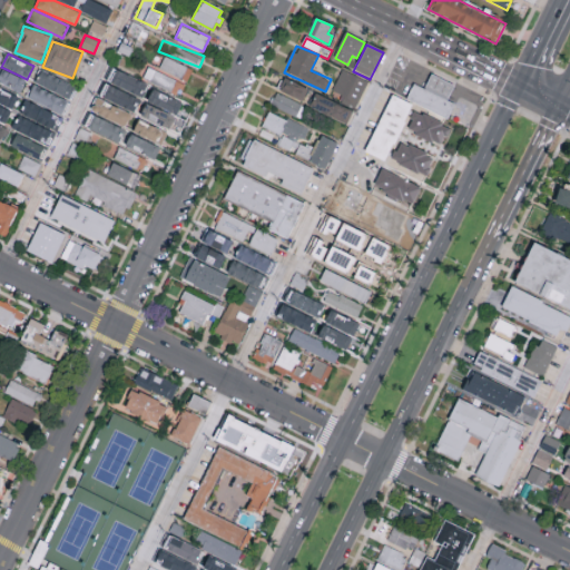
[(159,68),(187,80),(193,68),(165,56),(159,68)]
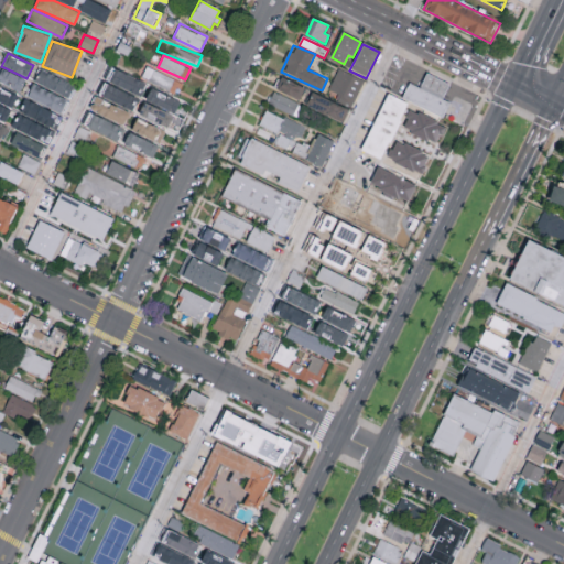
[(141,77),(176,94),(182,82),(147,65),(141,77)]
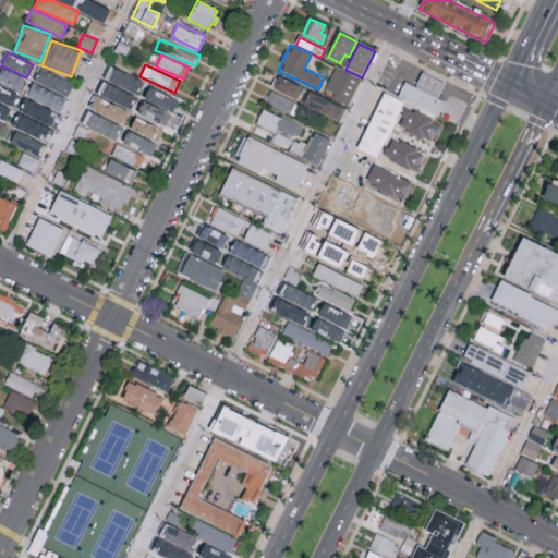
[(0,82),(21,89),(25,76),(0,67),(0,82)]
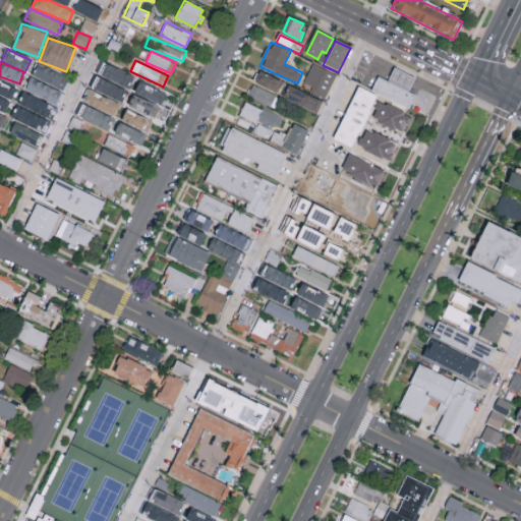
[(97,75),(91,89),(124,103),(135,75),(102,62),(97,75)]
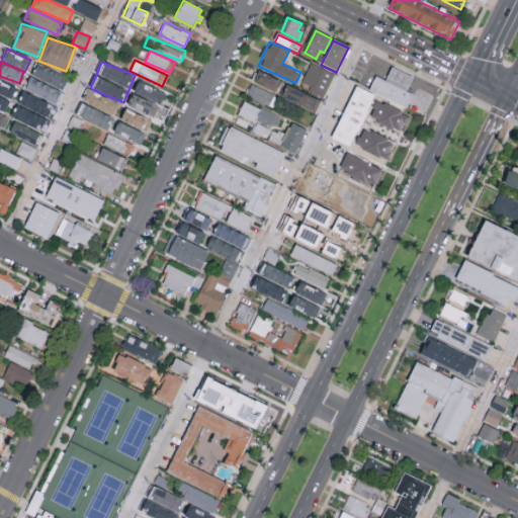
[(334,73),(311,63),(301,81),(313,86),(310,92),(323,98),(334,73)]
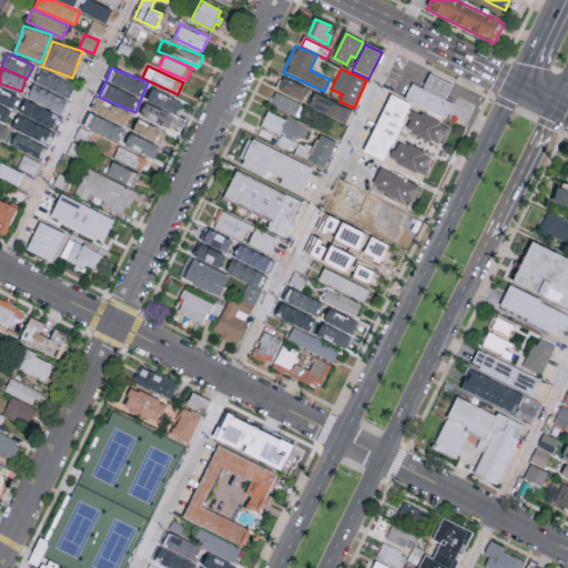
[(34,83),(70,98),(75,84),(40,70),(34,83)]
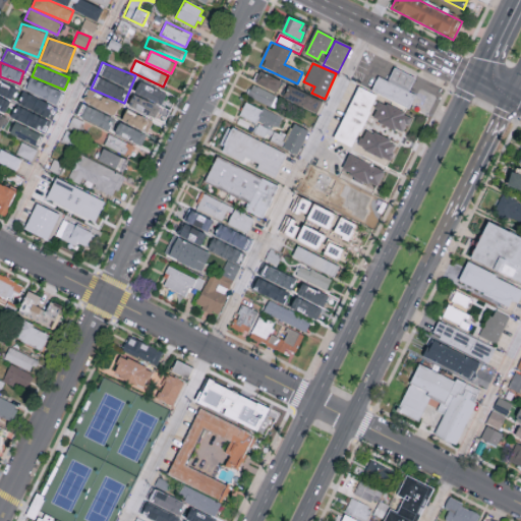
[(395,69),(389,82),(379,77),(371,92),(410,111),(417,96),(409,92),(415,79),(395,69)]
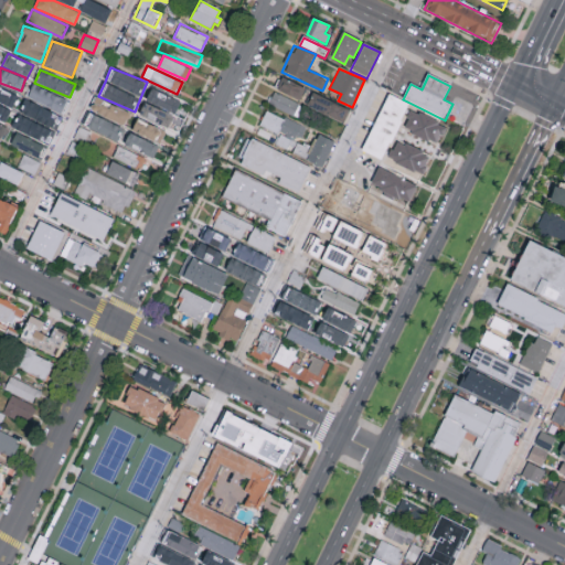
[(306,88),(280,76),(275,88),(300,100),(306,88)]
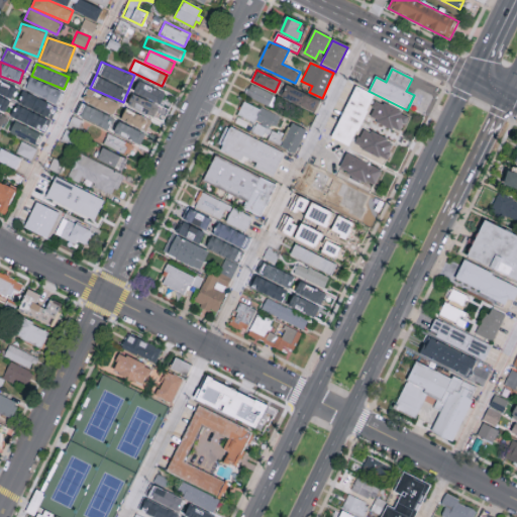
[(62,92),(30,77),(24,88),(56,104),(62,92)]
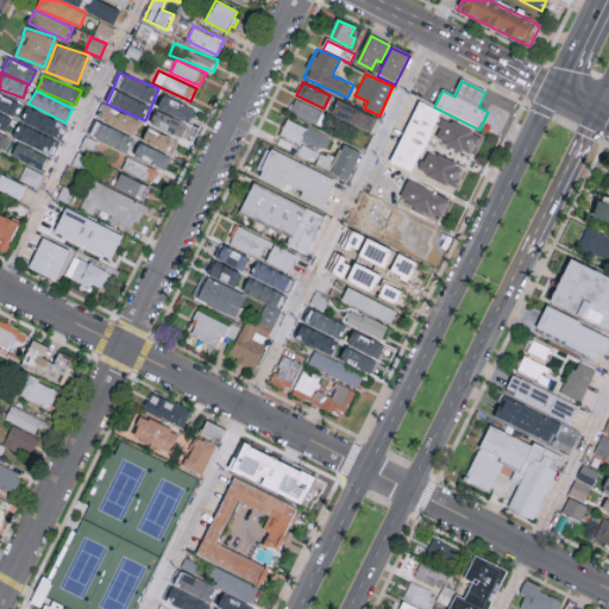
[(0,110),(14,117),(19,102),(0,94),(0,110)]
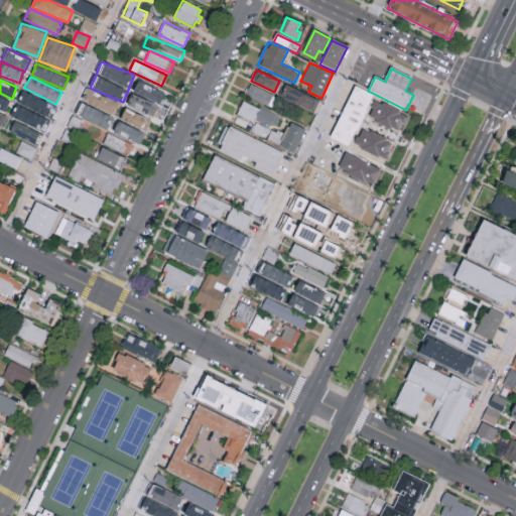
[(133,92),(159,104),(165,92),(137,81),(133,92)]
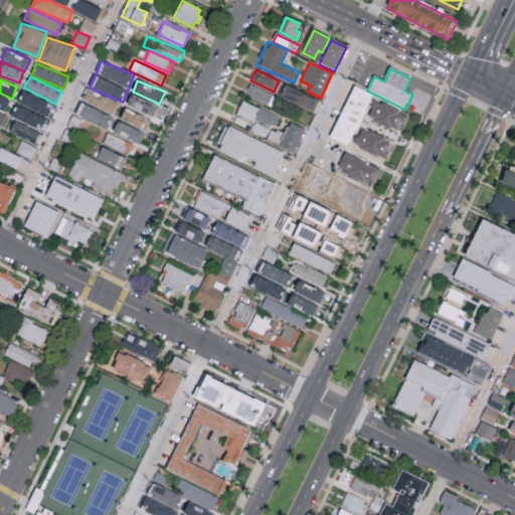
[(280,96),(313,112),(319,100),(286,83),(280,96)]
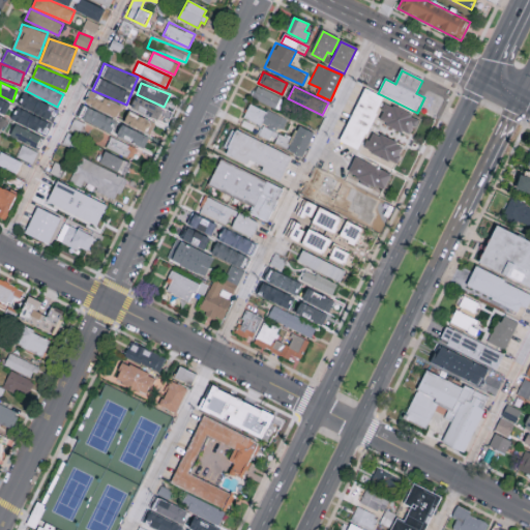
[(253,99),(276,107),(281,94),(256,87),(253,99)]
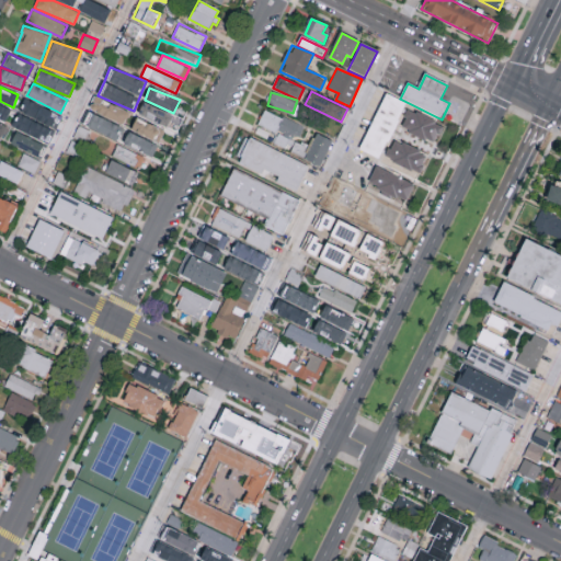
[(359,148),(380,158),(405,102),(385,93),(359,148)]
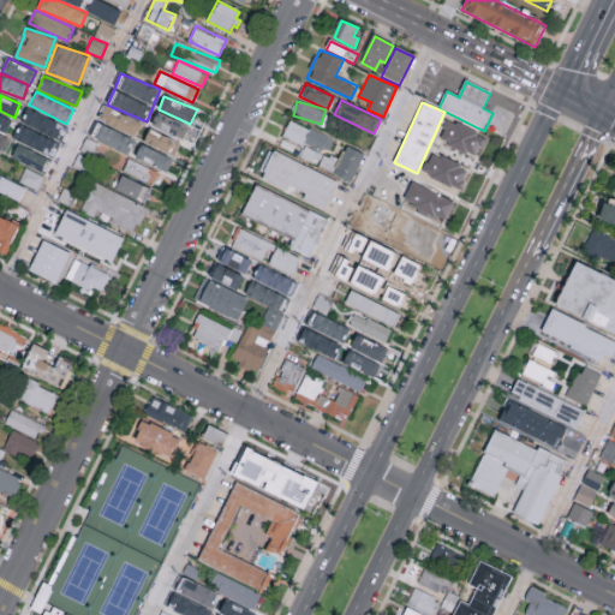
[(97,120),(133,137),(141,121),(105,105),(97,120)]
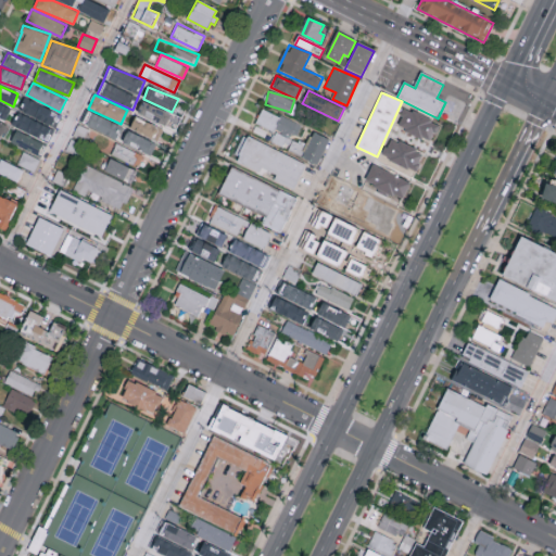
[(59,114),(25,97),(19,110),(52,127),(59,114)]
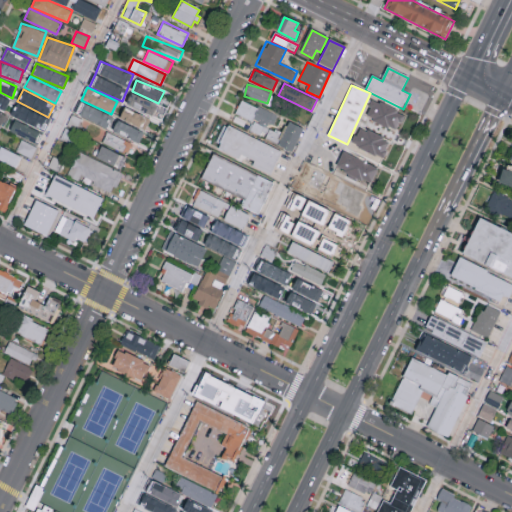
[(152,116),(157,105),(131,93),(126,103),(152,116)]
